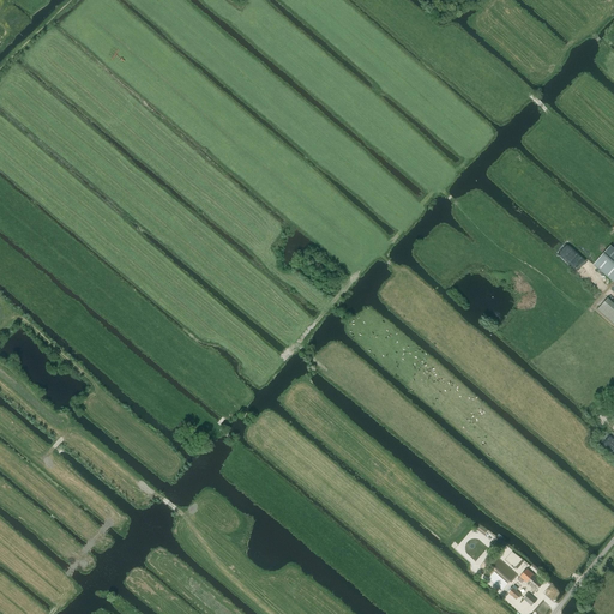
[(613,248),(611,246),(595,264),(613,281),(613,248)]
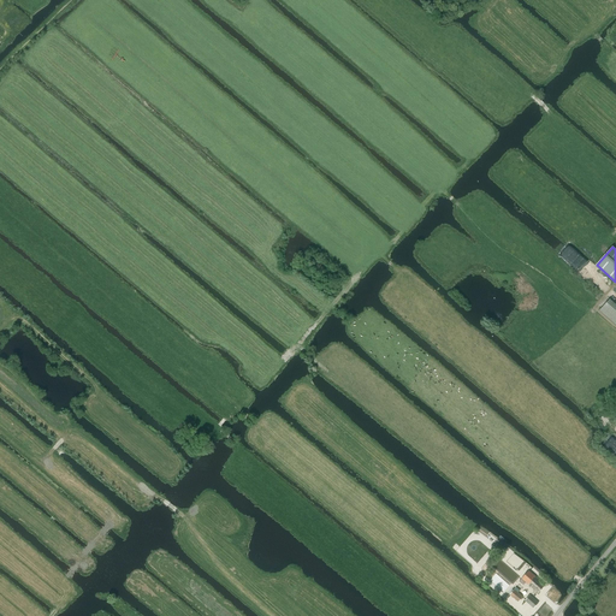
[(493,546),(504,554),(509,548),(498,539),(493,546)]
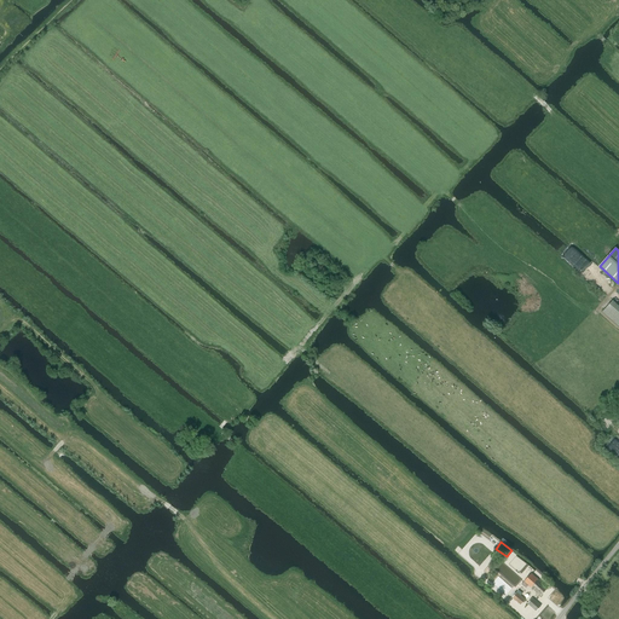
[(526,588),(528,585),(542,596),(548,588),(531,573),(522,584),(526,588)]
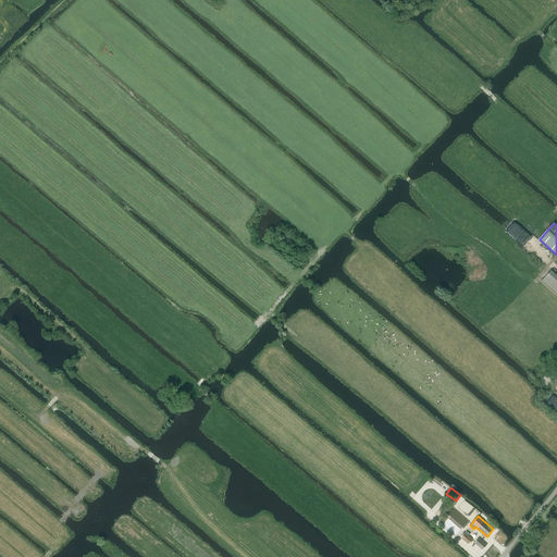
[(459,536),(469,545),(473,540),(468,535),(469,533),(466,531),(465,533),(462,531),(459,536)]
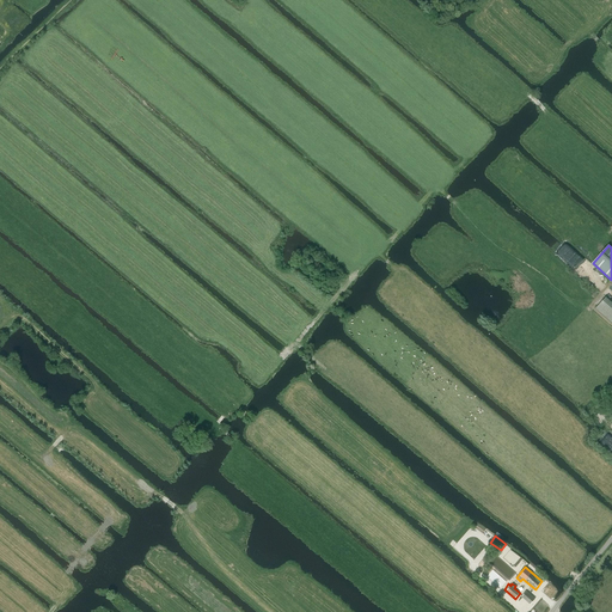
[(526,592),(522,597),(531,604),(534,599),(526,592)]
